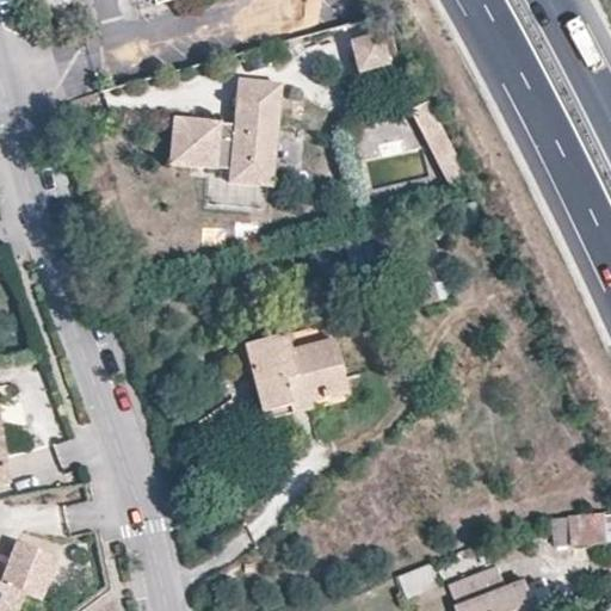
[(380,35),(350,43),(358,74),(389,65),(380,35)]
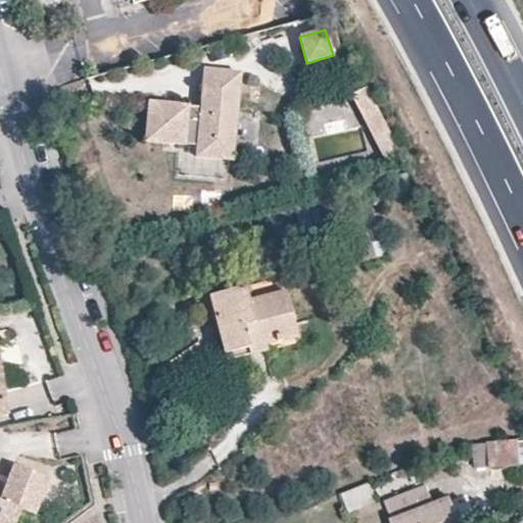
[(203,72),(202,89),(238,92),(239,75),(203,72)]
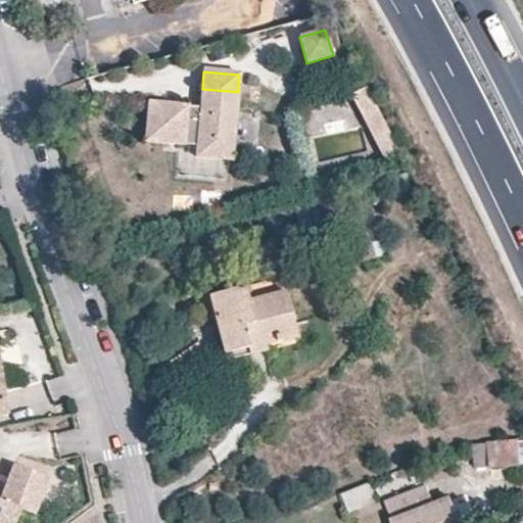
[(403,162),(365,88),(349,95),(388,170),(403,162)]
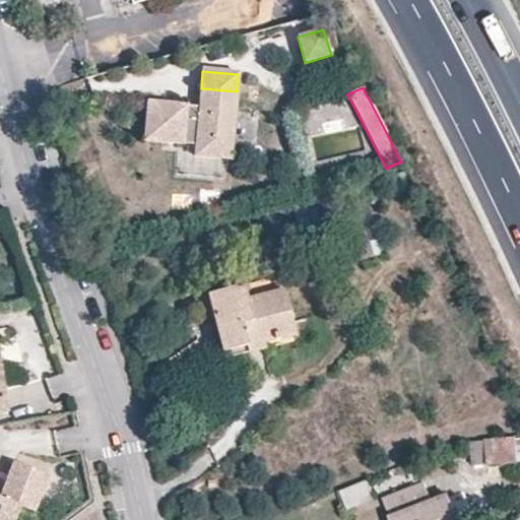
[(237,91),(201,88),(199,108),(148,103),(144,141),(183,144),(184,130),(197,131),(195,146),(194,156),(231,159),(237,91)]
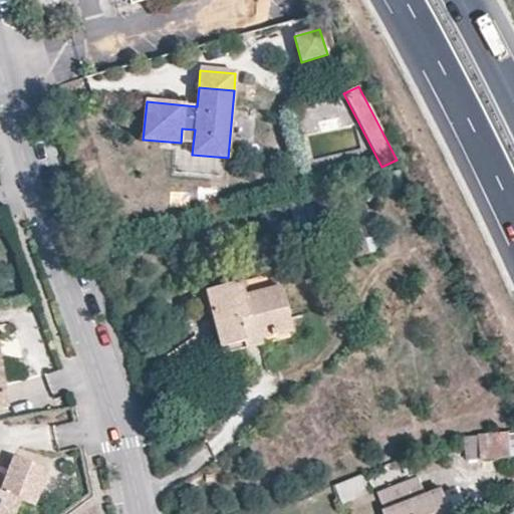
[(181,144),(193,145),(195,130),(182,129),(181,143),(181,144)]
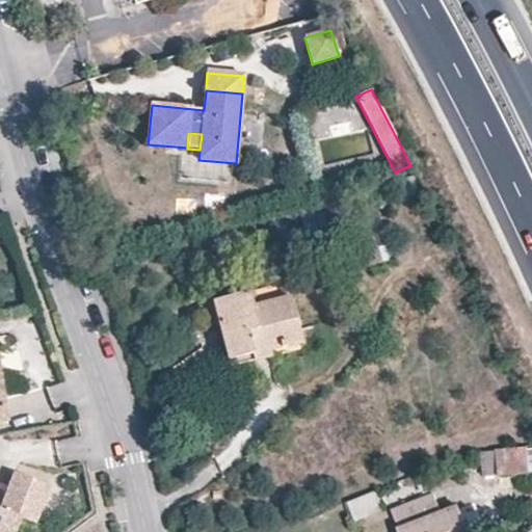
[(376,247),(345,257),(350,272),(381,264),(376,247)]
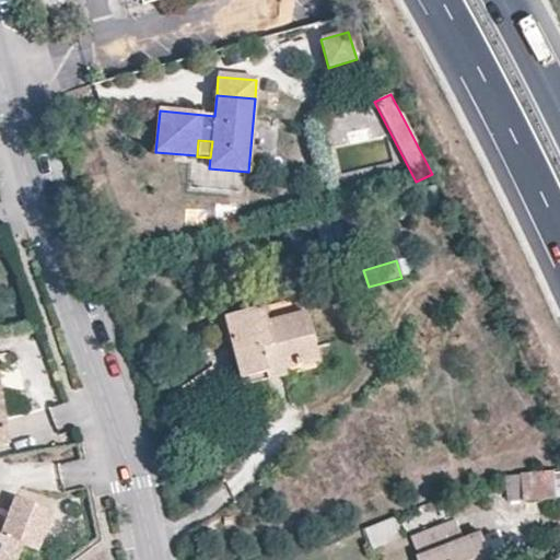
[(284,377),(283,371),(282,371),(281,360),(316,351),(306,312),(266,321),(263,307),(224,316),(225,319),(208,323),(214,345),(230,341),(241,387),(284,377)]
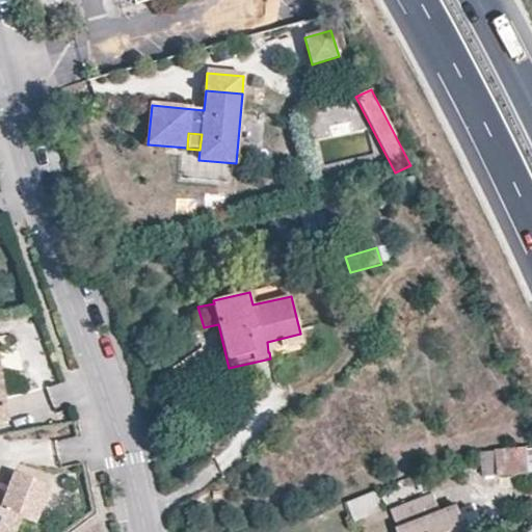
[(303,343),(300,334),(267,342),(268,352),(269,352),(303,343)]
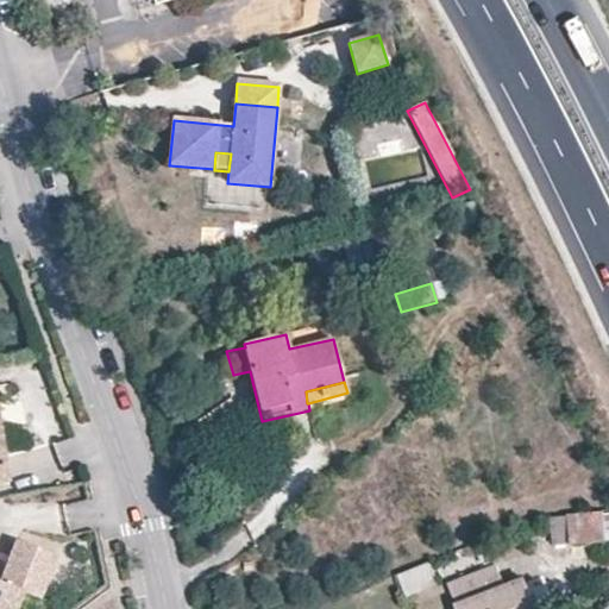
[(600,504),(565,510),(571,540),(606,534),(600,504)]
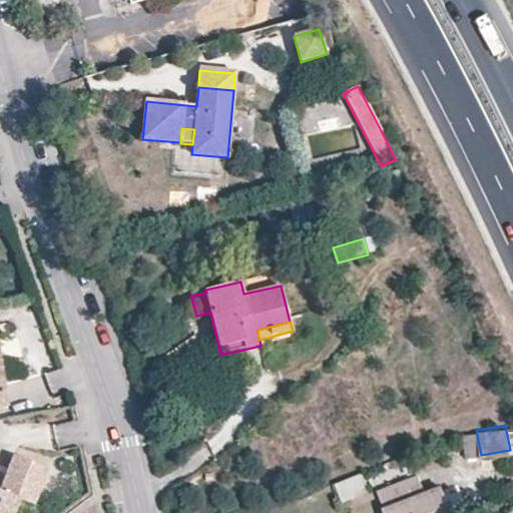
[(0,512),(18,512),(24,501),(38,506),(52,471),(18,457),(3,492),(0,490),(0,512)]
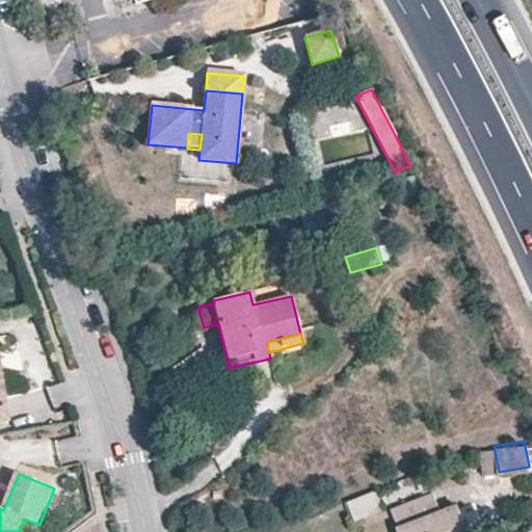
[(354,520),(384,512),(379,491),(349,499),(354,520)]
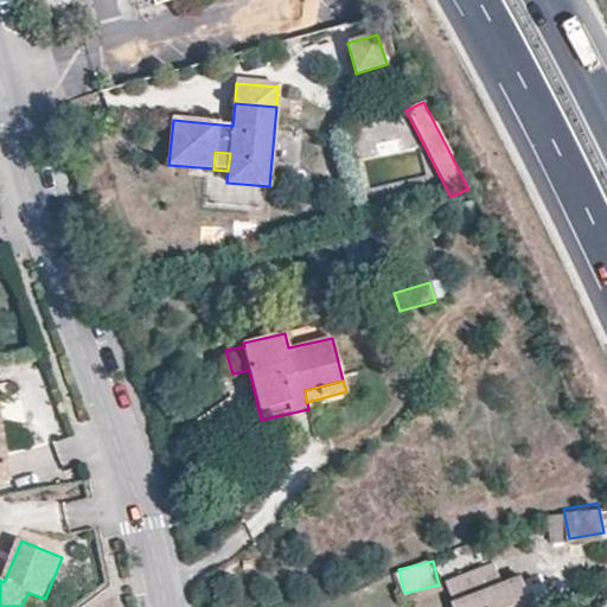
[(536,606),(523,574),(502,580),(496,561),(448,581),(457,606),(536,606)]
